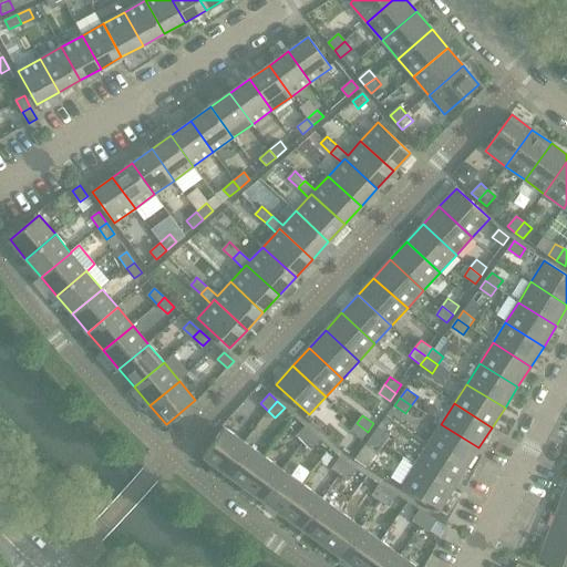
[(368,432),(357,423),(350,432),(361,440),(368,432)]
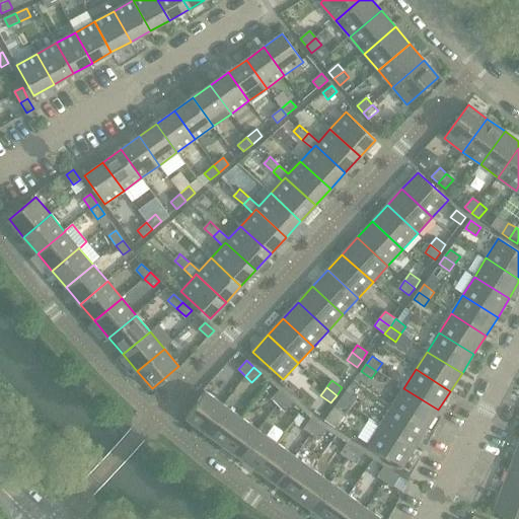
[(403,388),(391,406),(427,429),(438,410),(403,388)]
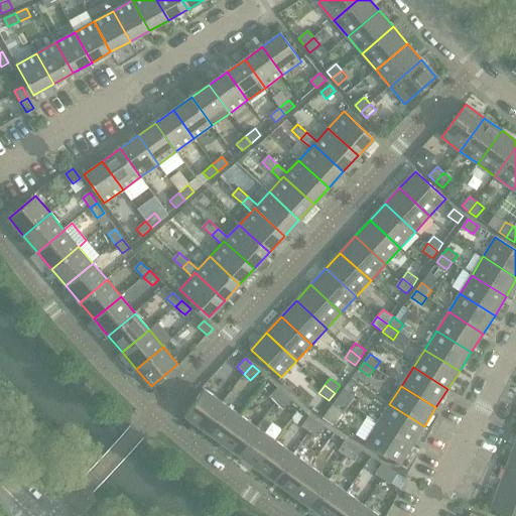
[(269,397),(276,403),(284,394),(277,388),(269,397)]
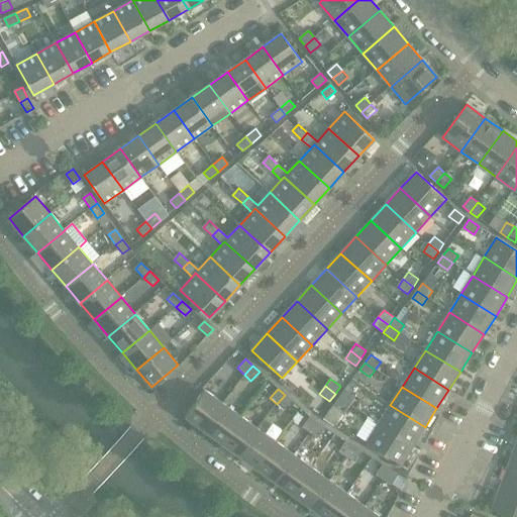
[(186,416),(204,430),(223,403),(205,390),(186,416)]
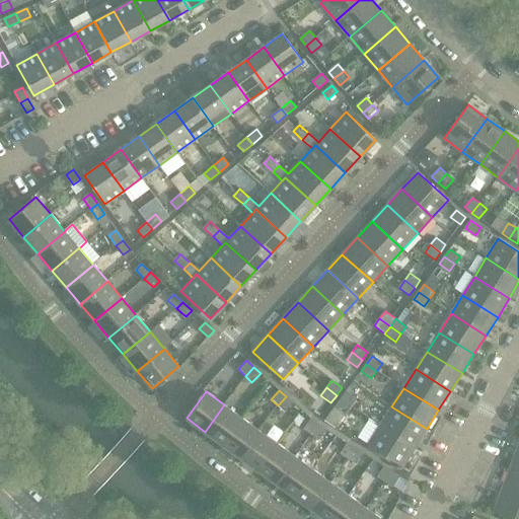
[(346,391),(341,398),(351,406),(356,398),(346,391)]
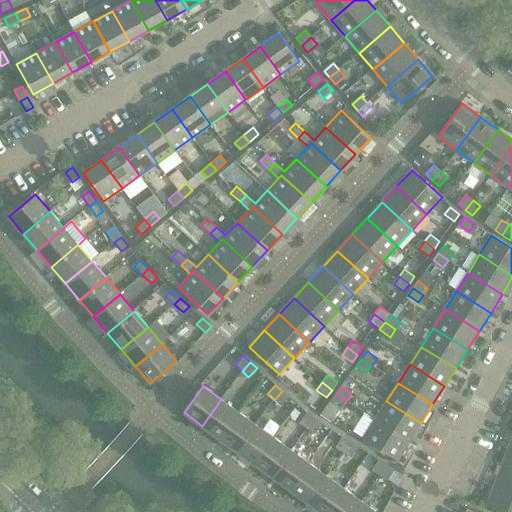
[(282,391),(274,400),(281,406),(289,397),(282,391)]
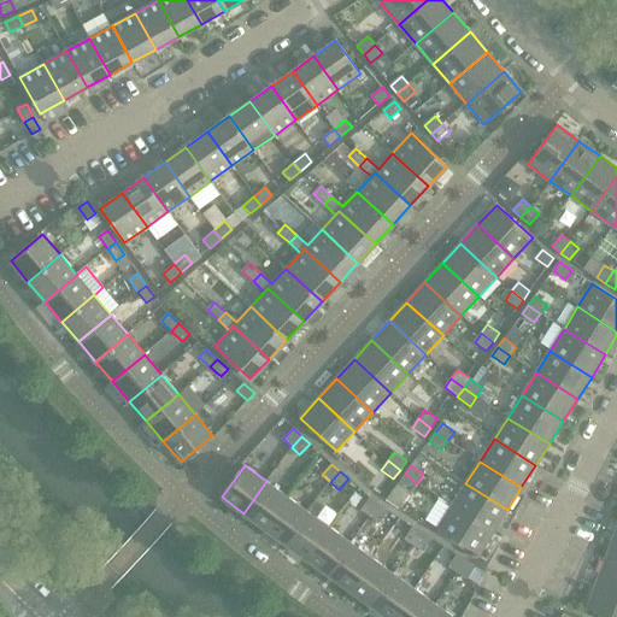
[(417,483),(405,474),(399,483),(411,492),(417,483)]
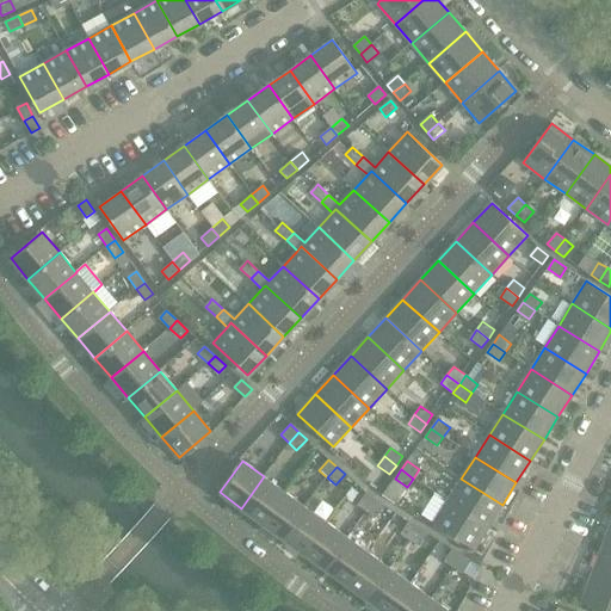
[(264,476),(241,508),(261,523),(284,492),(264,476)]
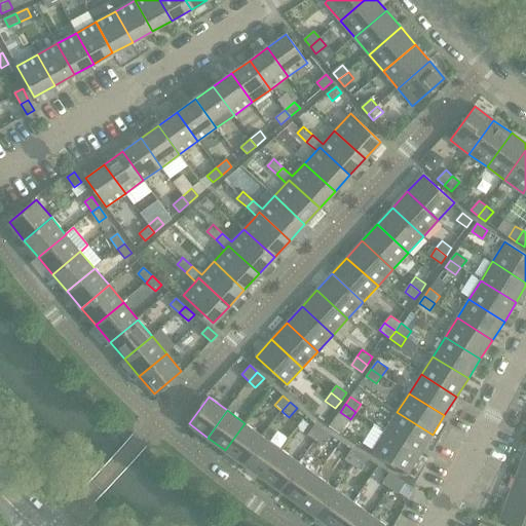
[(397,412),(385,430),(420,453),(433,435),(397,412)]
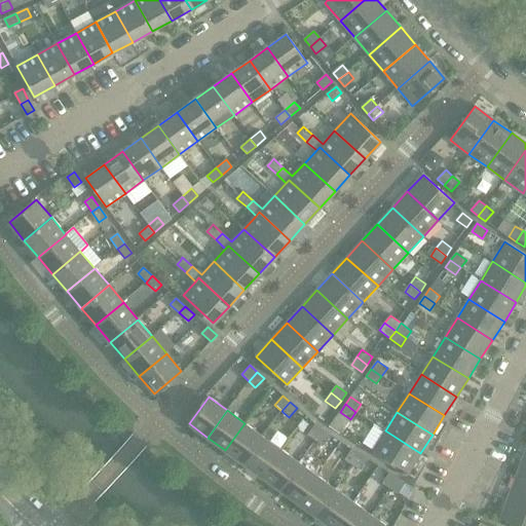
[(245,423),(225,450),(243,463),(263,437),(245,423)]
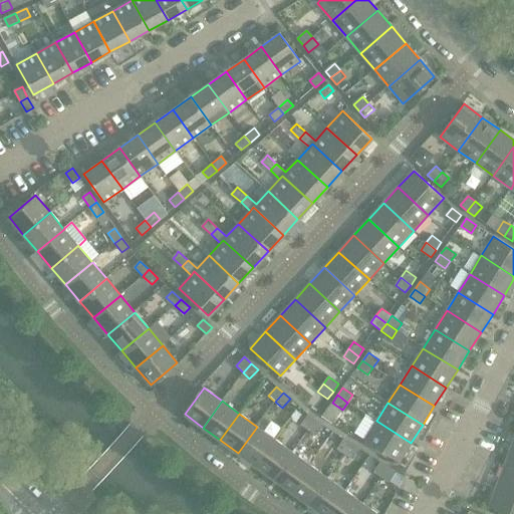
[(301,425),(308,430),(315,421),(308,415),(301,425)]
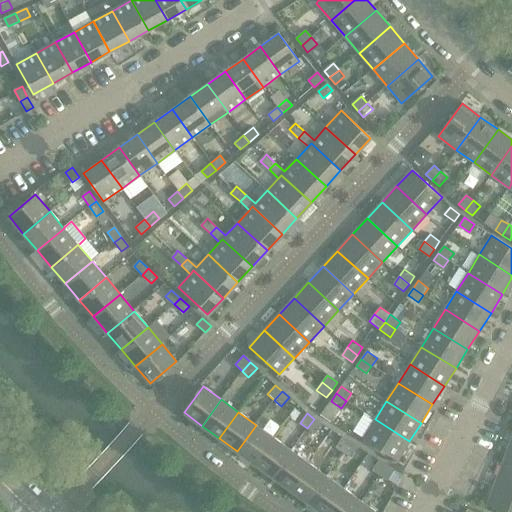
[(314,419),(307,428),(314,434),(321,424),(314,419)]
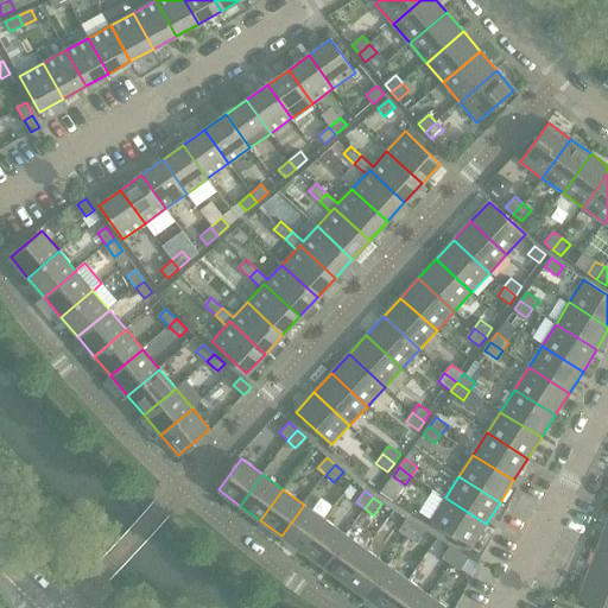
[(486,524),(445,498),(431,520),(472,546),(486,524)]
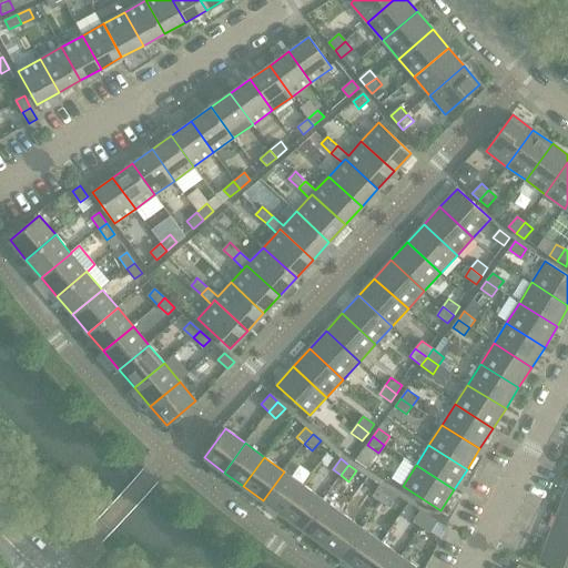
[(284,472),(263,500),(282,515),(303,485),(284,472)]
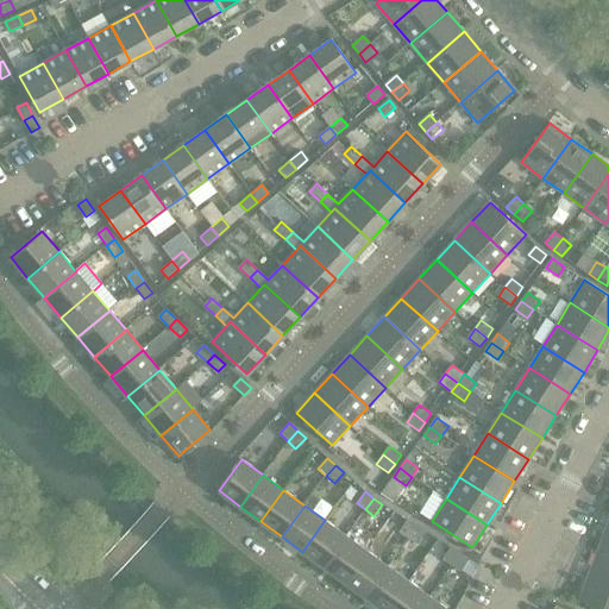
[(325,520),(302,552),(324,567),(346,535),(325,520)]
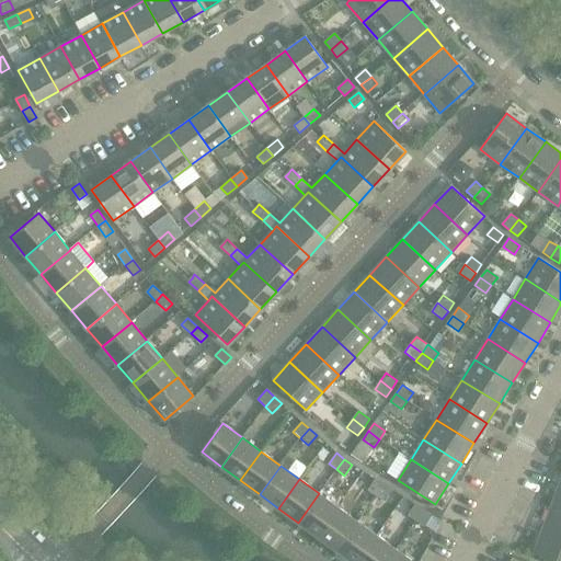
[(368,490),(376,495),(384,484),(375,479),(368,490)]
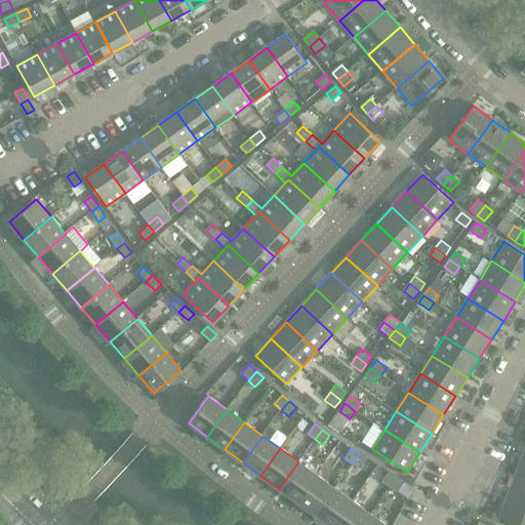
[(359,453),(352,463),(360,469),(367,458),(359,453)]
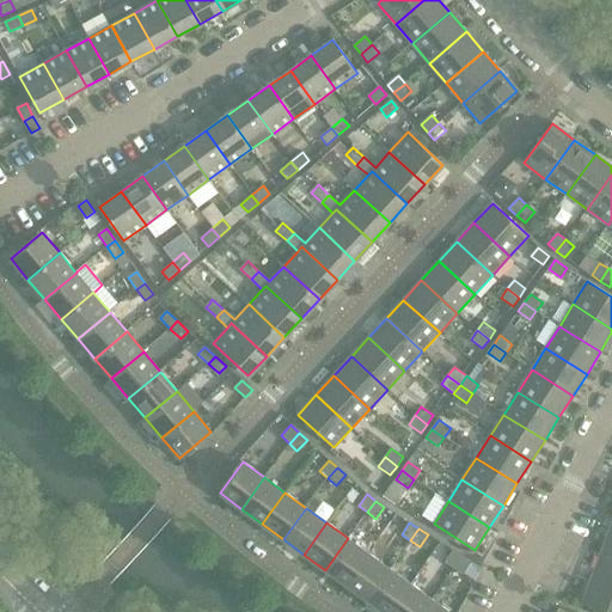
[(611,531),(609,531),(600,555),(611,558),(611,531)]
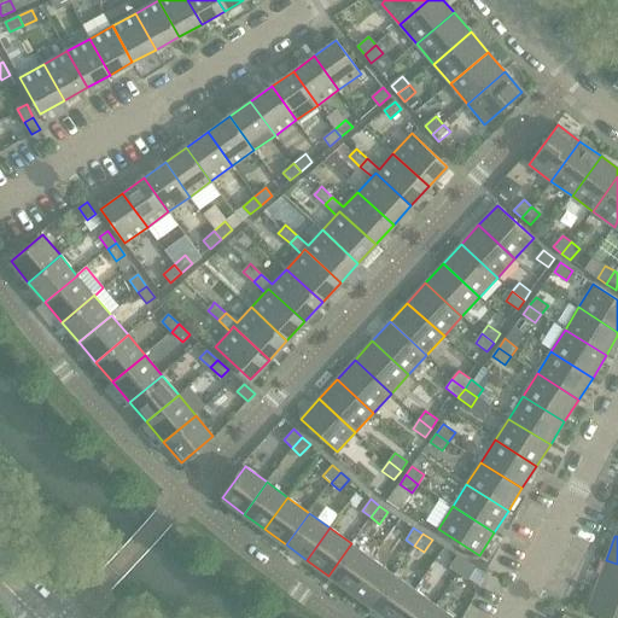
[(351,543),(328,576),(350,590),(373,559),(351,543)]
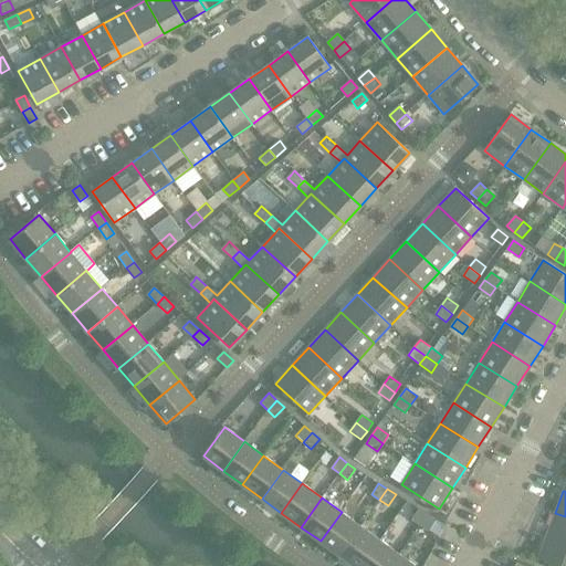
[(411,521),(420,525),(427,514),(419,509),(411,521)]
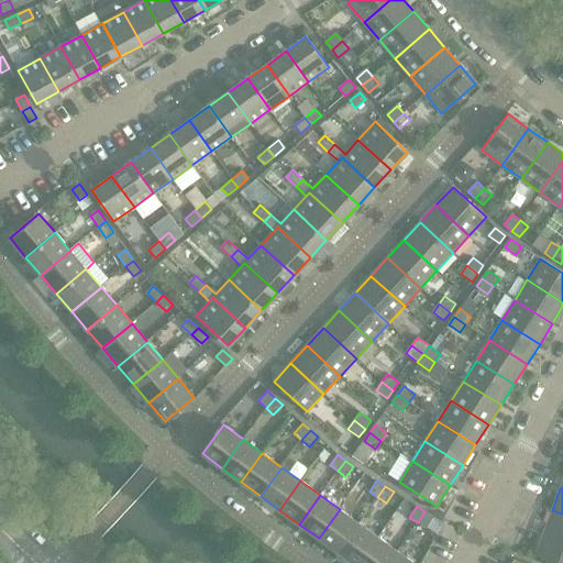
[(340,509),(319,538),(338,552),(359,523),(340,509)]
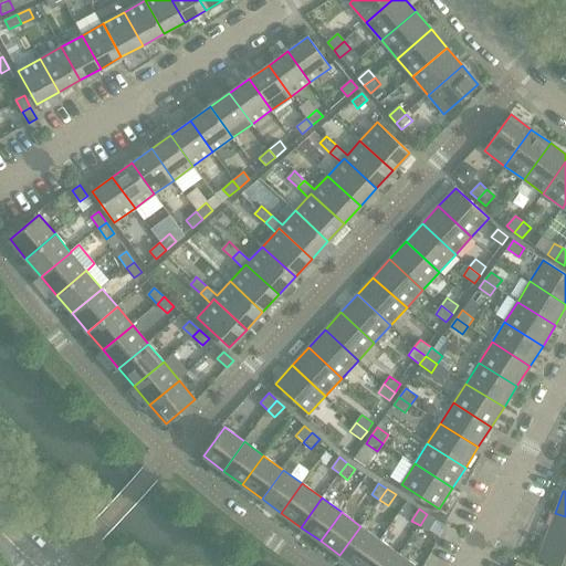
[(565,516),(555,513),(547,535),(565,542),(565,516)]
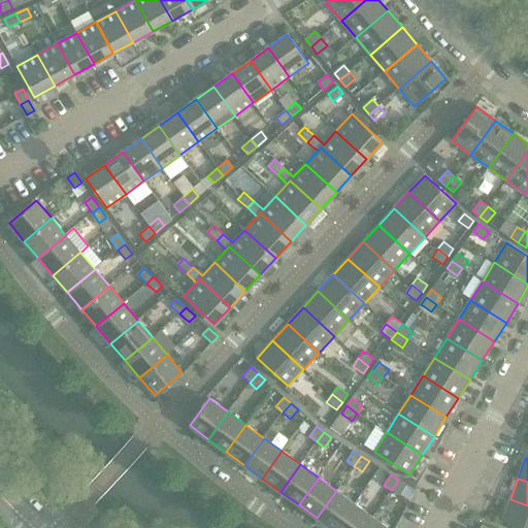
[(398,480),(392,490),(399,495),(406,485),(398,480)]
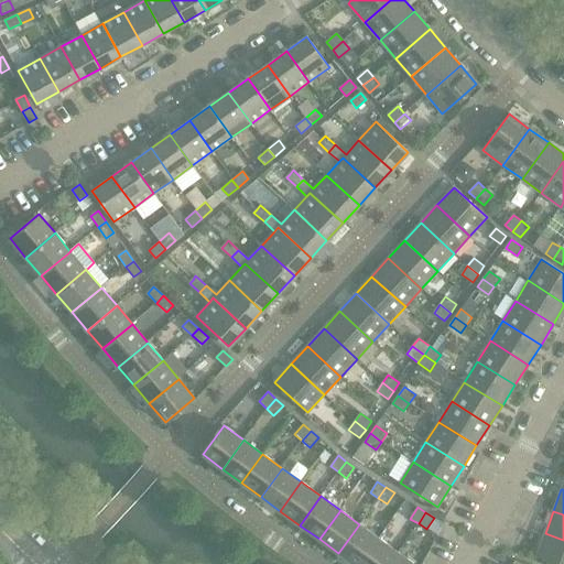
[(359,524),(338,553),(353,563),(359,563),(379,539),(359,524)]
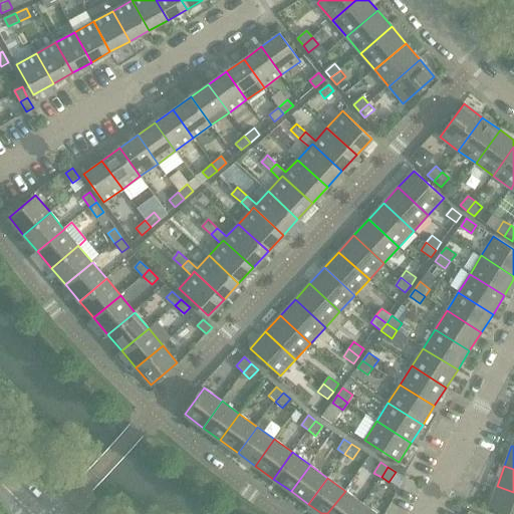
[(513,513),(513,492),(497,486),(489,507),(508,513),(513,513)]
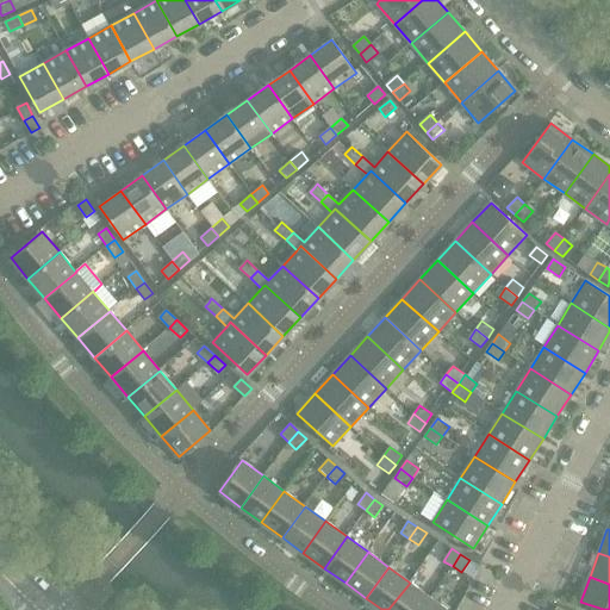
[(410,583),(388,609),(421,609),(430,597),(410,583)]
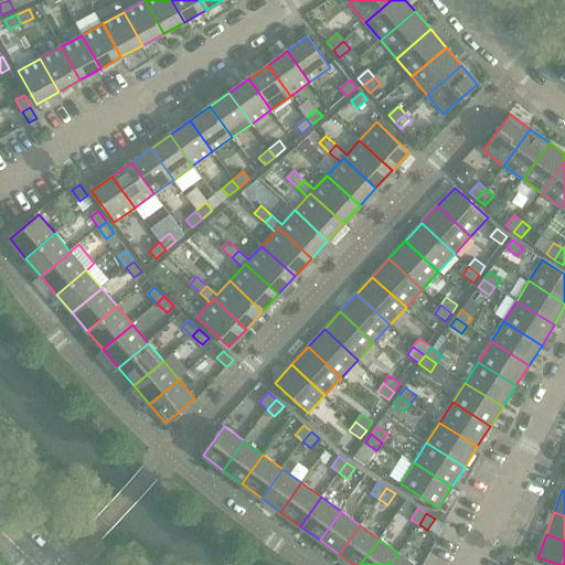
[(415,564),(398,553),(390,564),(415,564)]
